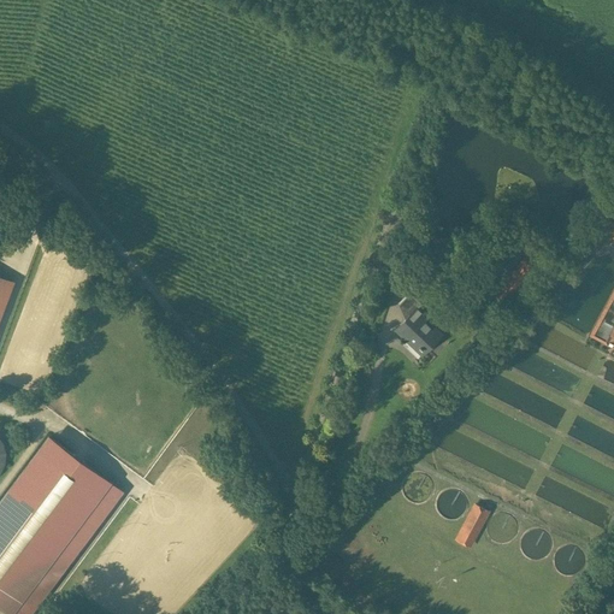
[(613,202),(596,219),(613,235),(613,202)]
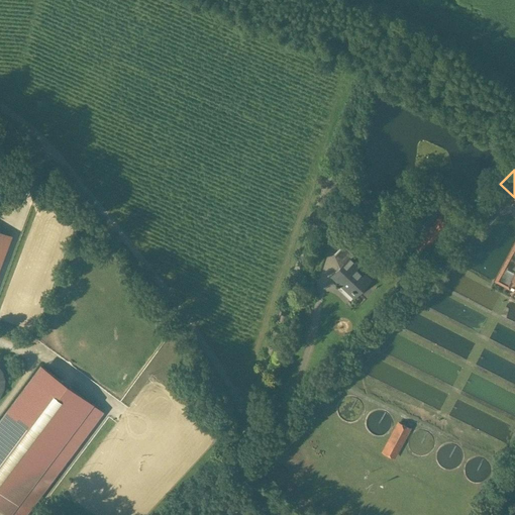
[(454,203),(422,241),(432,249),(465,211),(454,203)]
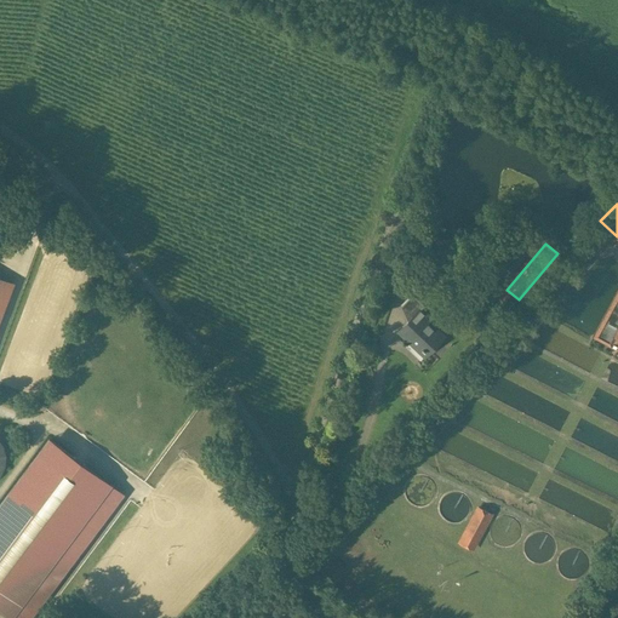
[(0,325),(15,286),(0,280),(0,325)]
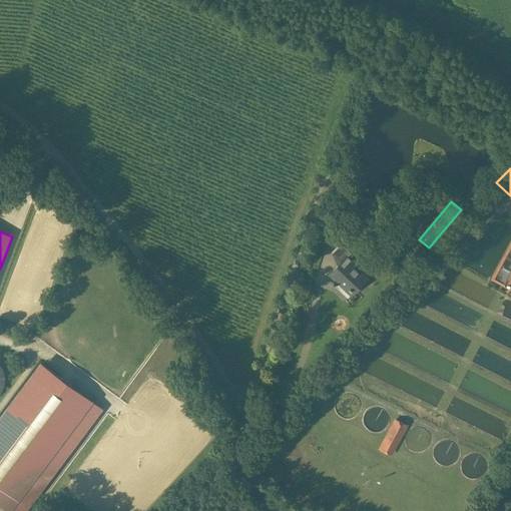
[(343,243),(335,252),(344,262),(347,259),(348,259),(353,253),(343,243)]
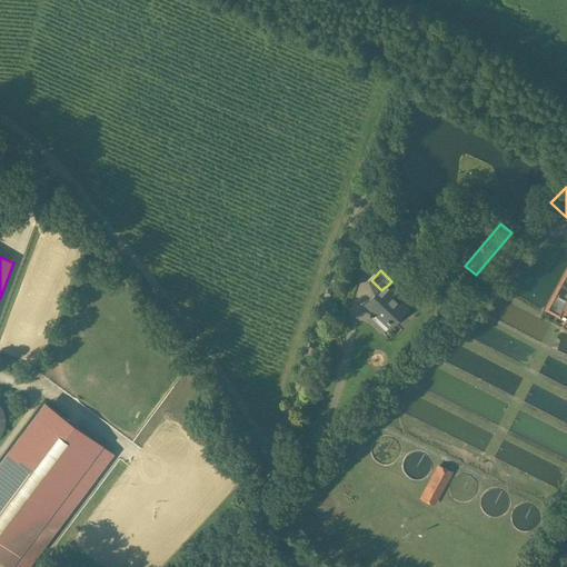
[(566,275),(548,310),(561,316),(566,308),(566,275)]
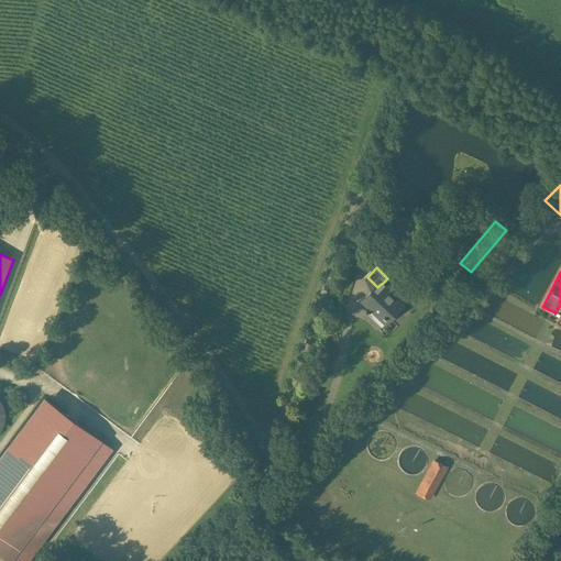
[(382,284),(381,284),(377,287),(372,293),(375,295),(367,304),(374,310),(376,308),(385,316),(384,317),(386,320),(387,319),(389,321),(404,306),(382,284)]
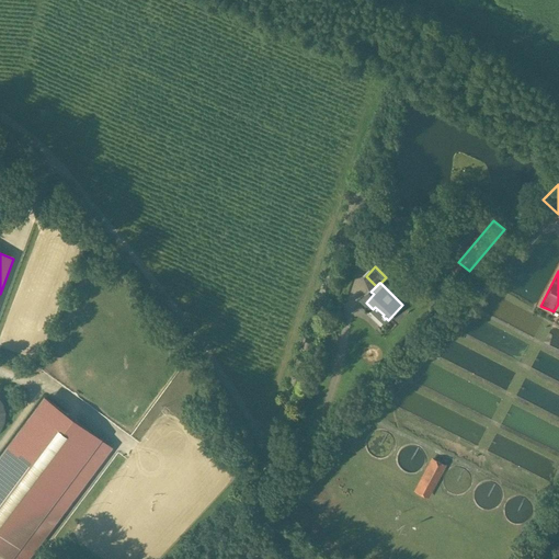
[(46,399),(0,460),(0,549),(11,558),(31,558),(113,448),(46,399)]
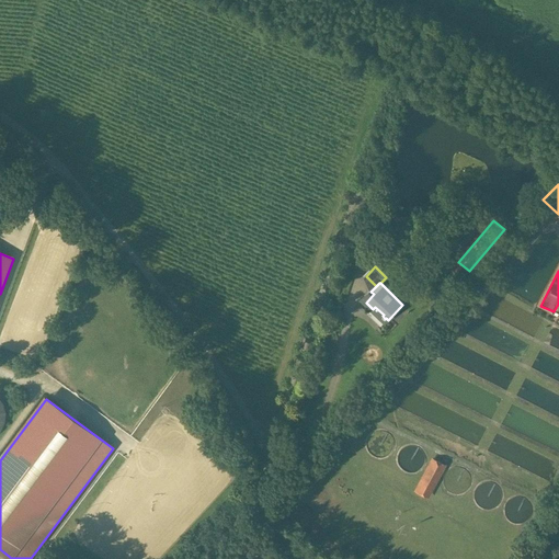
[(446,466),(434,460),(418,491),(429,498),(446,466)]
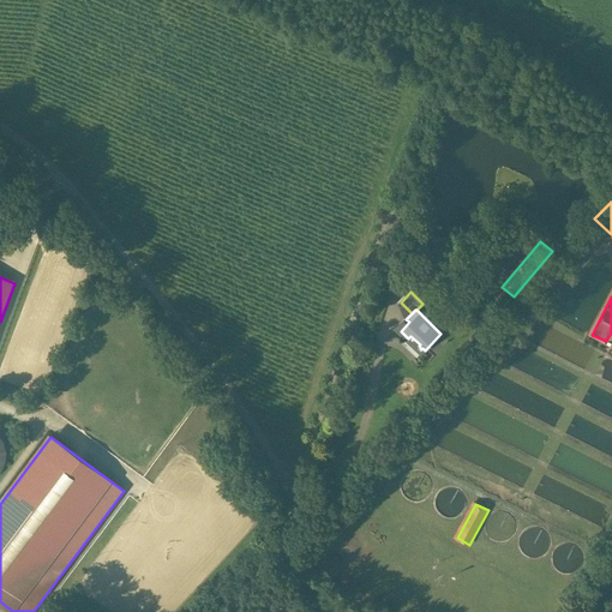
[(340,573),(327,562),(321,569),(334,580),(340,573)]
